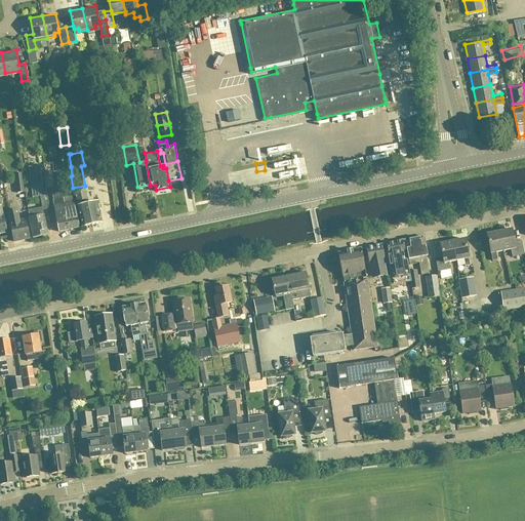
[(43,171),(44,185),(53,184),(51,169),(43,170),(42,165),(29,166),(30,172),(43,171)]
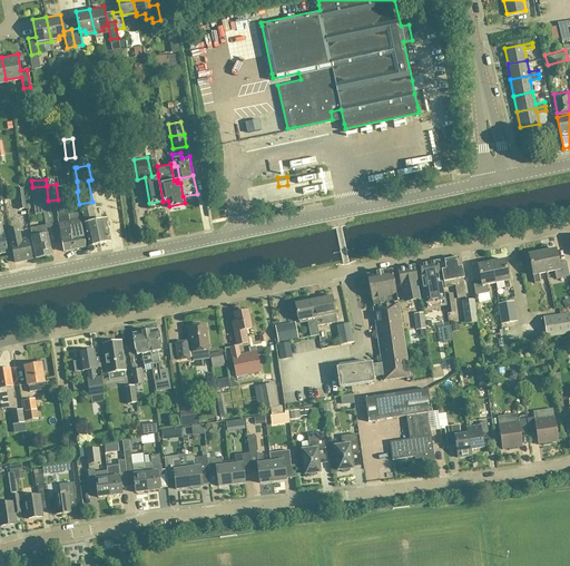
[(27,206),(25,185),(18,186),(20,207),(27,206)]
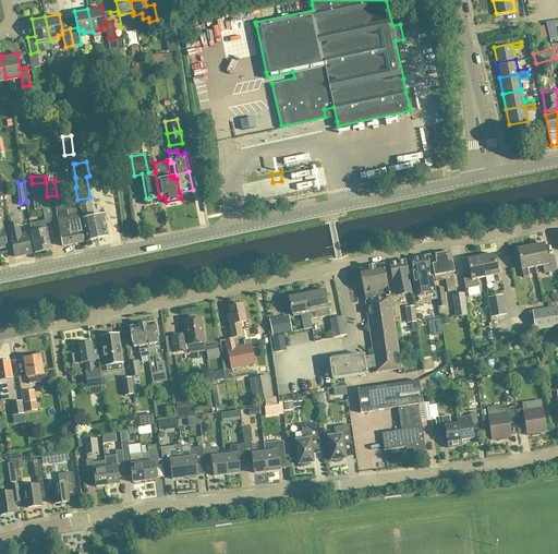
[(35,206),(41,205),(48,204),(47,196),(46,182),(32,183),(35,206)]
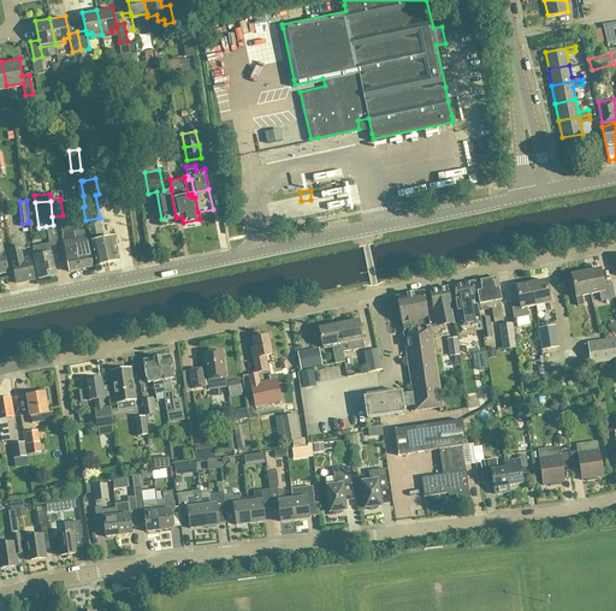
[(102,236),(99,218),(86,220),(95,264),(119,259),(113,233),(102,236)]
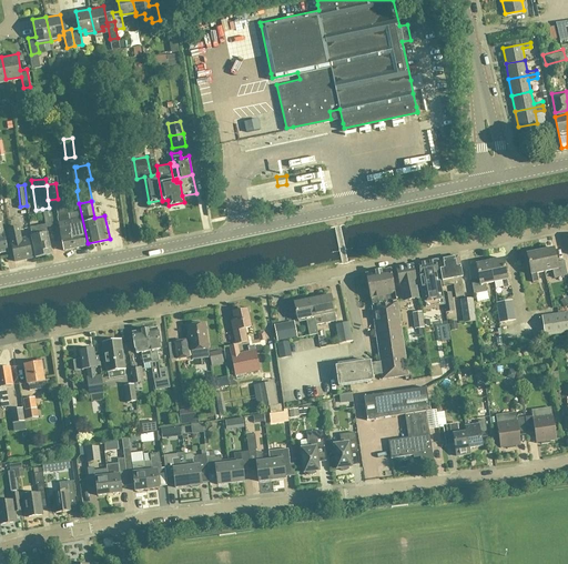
[(69,221),(70,221),(68,211),(66,202),(59,203),(57,207),(58,212),(59,213),(58,215),(57,215),(63,248),(73,247),(70,234),(72,233),(71,228),(70,229),(69,221)]
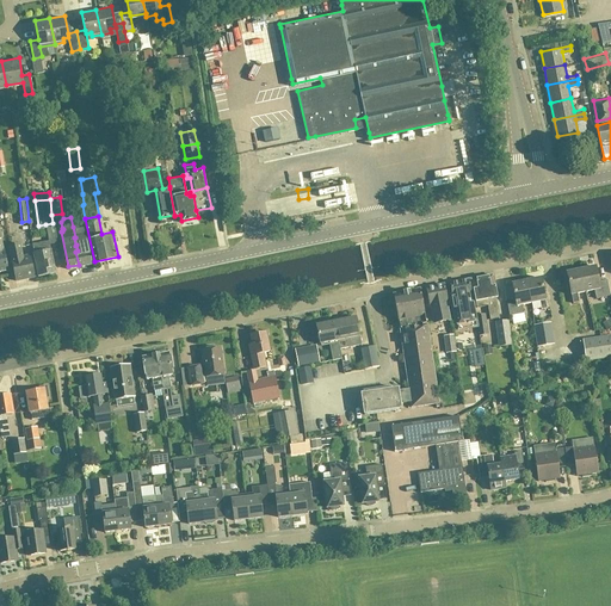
[(75,252),(79,265),(91,263),(85,233),(82,224),(73,227),(75,237),(74,237),(75,246),(76,245),(78,251),(75,252)]
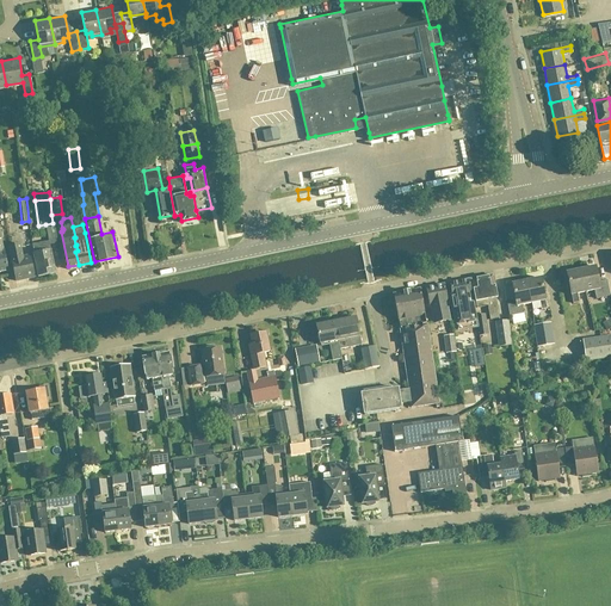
[(55,270),(49,242),(48,239),(31,242),(34,252),(32,252),(37,273),(55,270)]
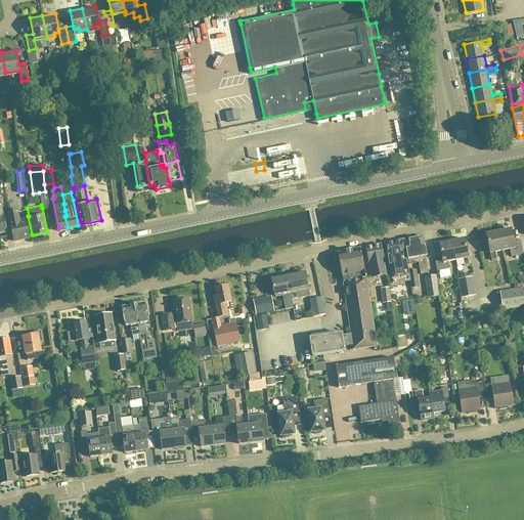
[(16,207),(7,209),(13,239),(29,235),(26,217),(18,218),(16,207)]
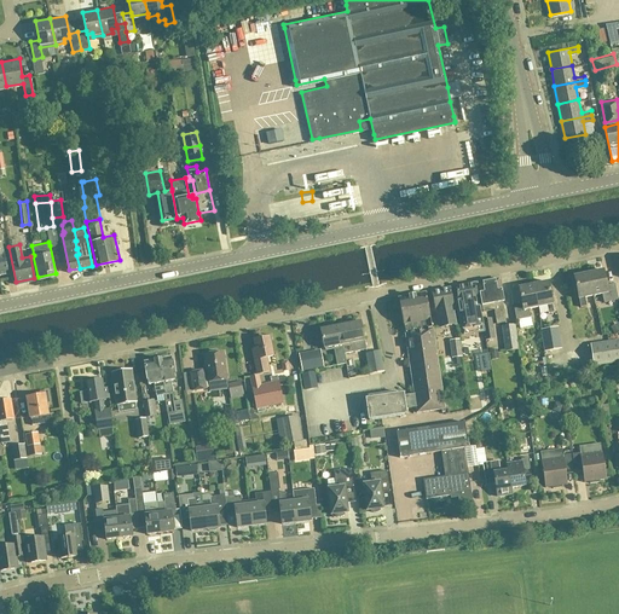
[(603,267),(589,271),(594,293),(602,291),(603,300),(618,296),(614,281),(606,283),(603,267)]
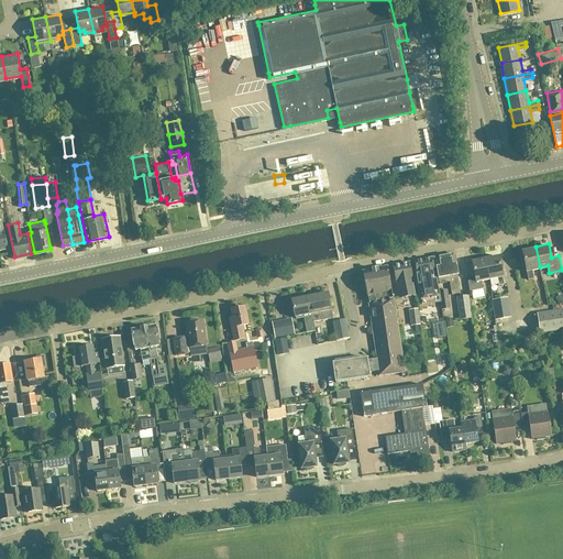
[(540,266),(536,247),(521,249),(528,277),(533,276),(531,269),(540,266)]
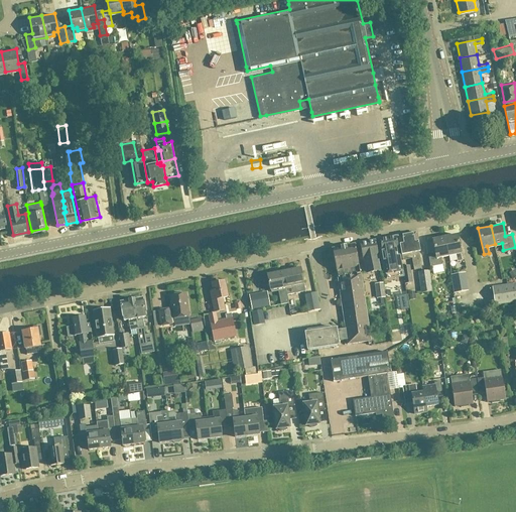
[(416,230),(408,232),(412,256),(414,268),(421,266),(418,249),(420,249),(416,230)]
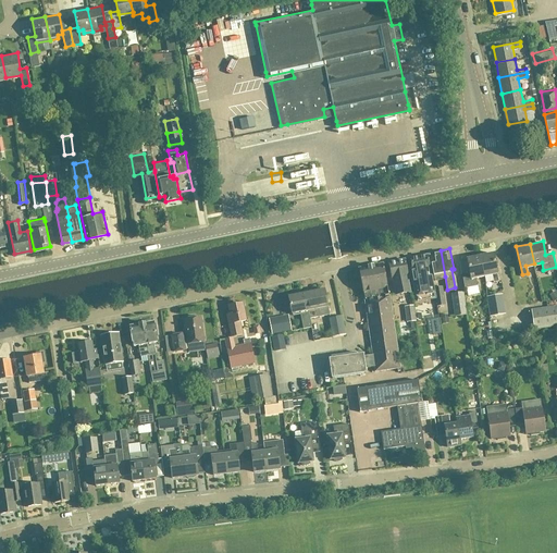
[(441,250),(430,253),(434,278),(445,277),(441,250)]
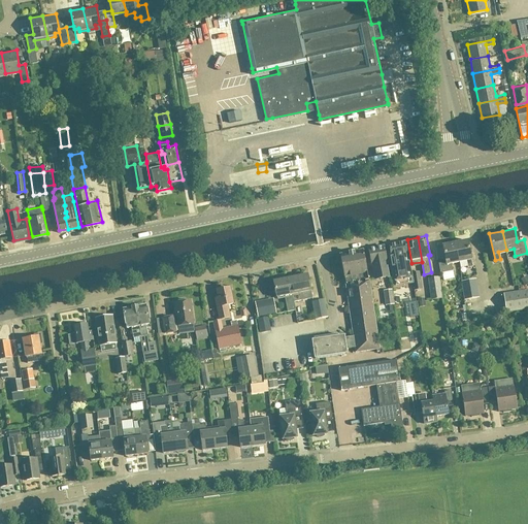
[(467,237),(455,240),(458,260),(466,258),(467,265),(472,264),(467,237)]
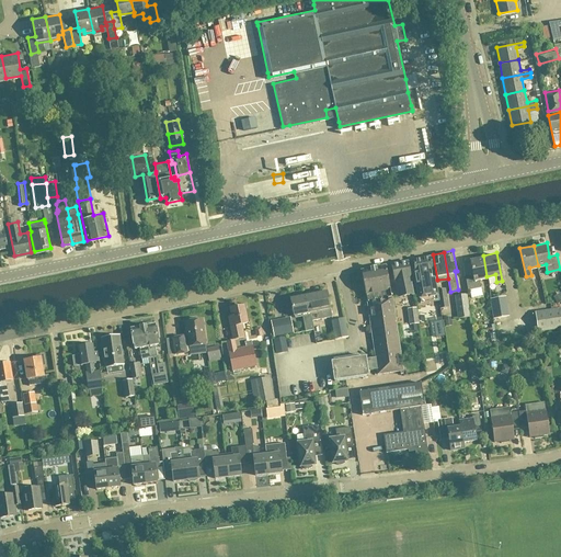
[(437,297),(430,254),(413,258),(415,271),(413,271),(419,300),(437,297)]
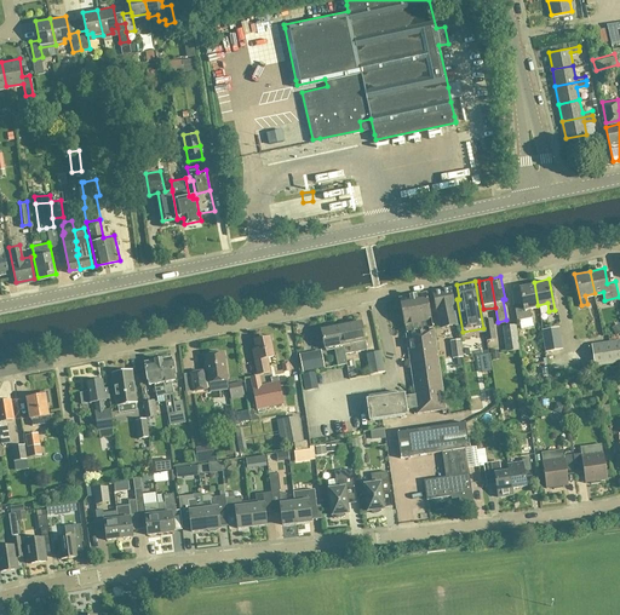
[(538,305),(534,282),(520,285),(522,300),(514,303),(517,319),(532,315),(530,306),(538,305)]
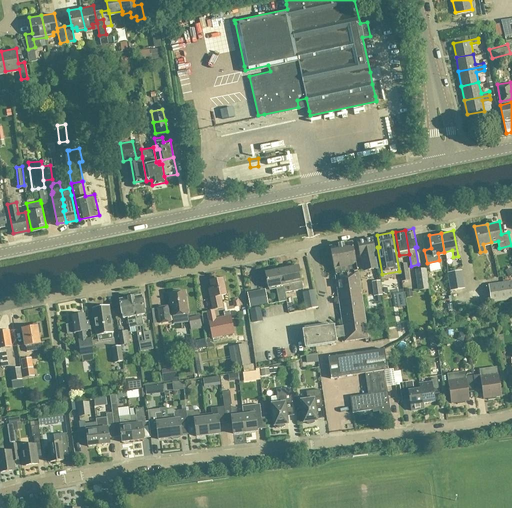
[(374,252),(371,236),(357,239),(360,255),(361,255),(364,268),(376,266),(373,252),(374,252)]
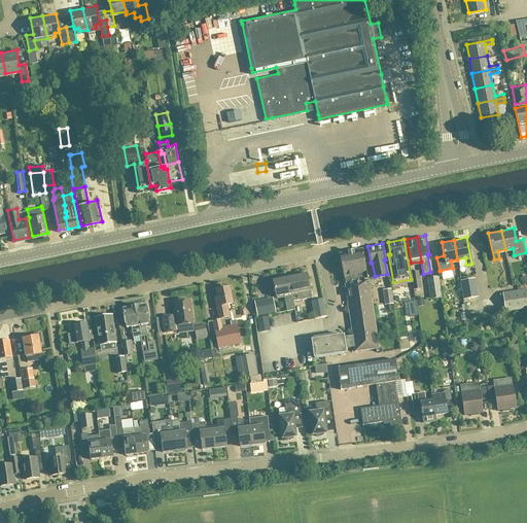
[(344,274),(345,280),(367,277),(366,269),(362,247),(339,251),(343,274),(344,274)]
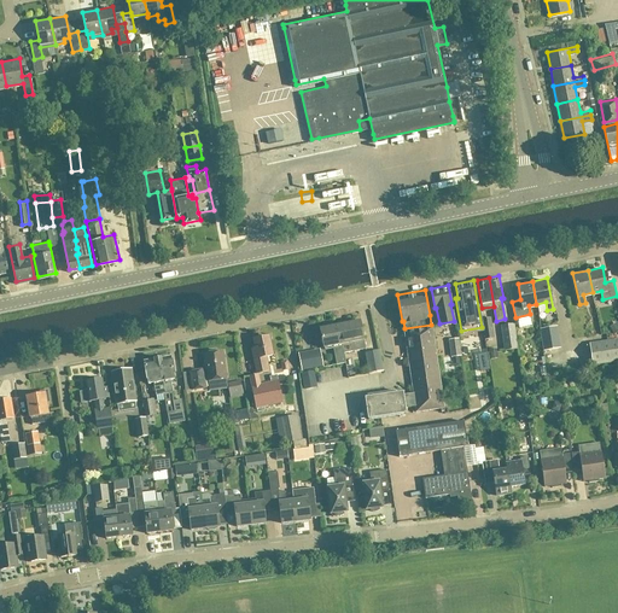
[(338,322),(344,350),(366,346),(361,317),(338,322)]
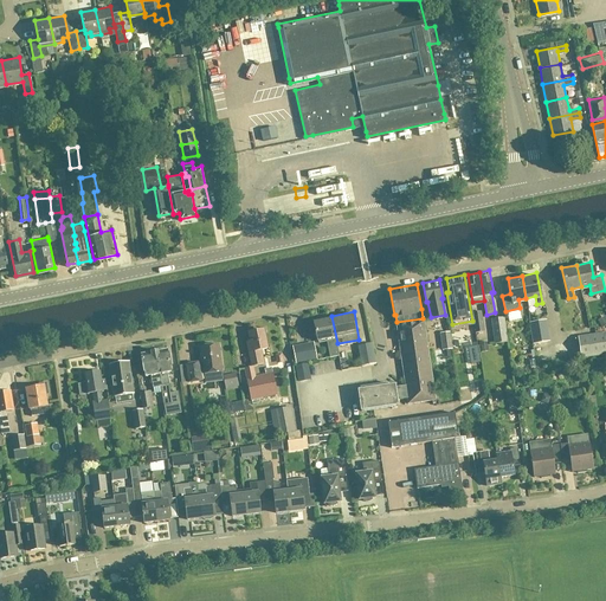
[(474,316),(475,330),(484,329),(482,315),(474,316)]
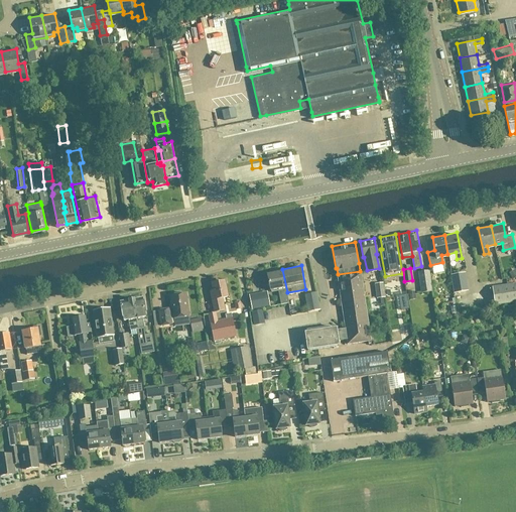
[(429,268),(418,270),(421,290),(432,289),(429,268)]
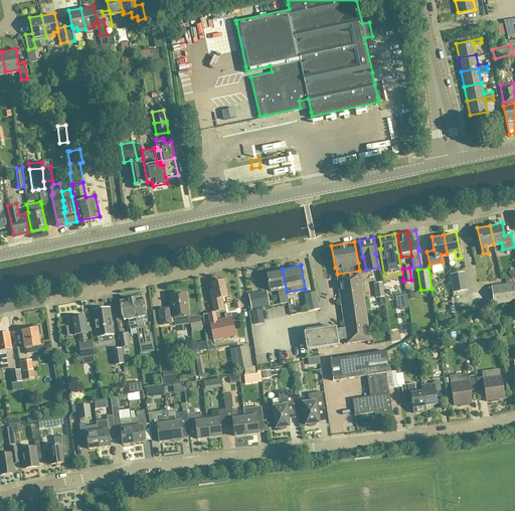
[(287,292),(282,269),(267,272),(270,288),(277,287),(280,302),(288,300),(286,292),(287,292)]
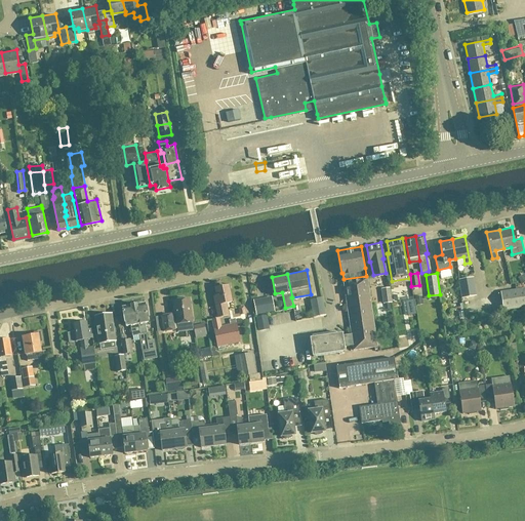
[(368,275),(366,276),(344,279),(346,291),(340,292),(341,298),(346,298),(351,331),(353,343),(354,348),(378,345),(368,275)]
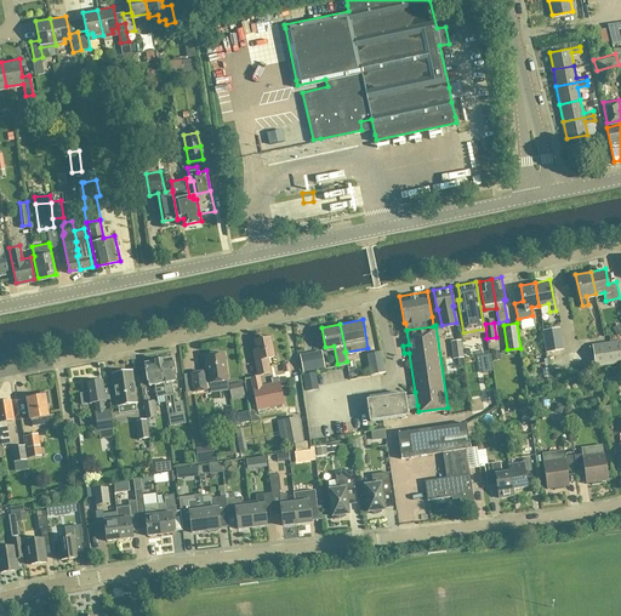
[(558,326),(542,329),(546,349),(560,348),(558,326)]
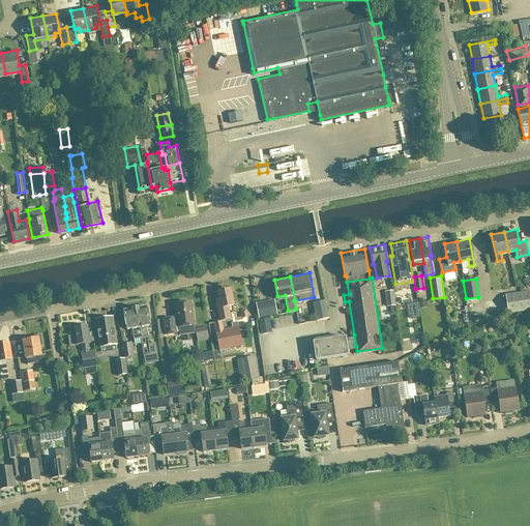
[(234,302),(230,286),(225,287),(224,286),(221,287),(219,288),(217,289),(219,297),(216,297),(221,318),(230,316),(227,304),(234,302)]
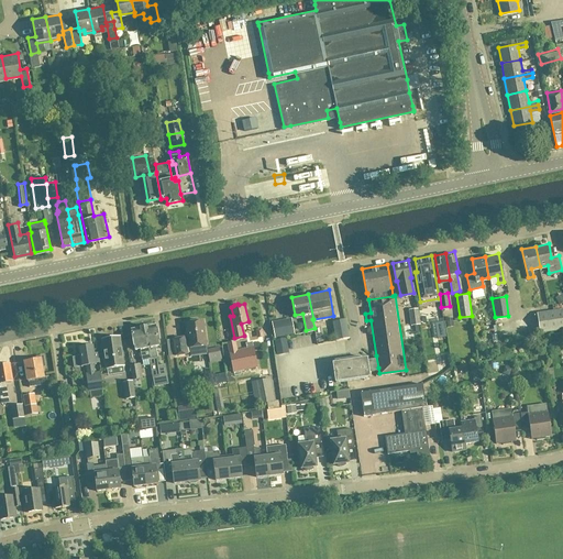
[(410,322),(419,321),(417,306),(409,307),(410,322)]
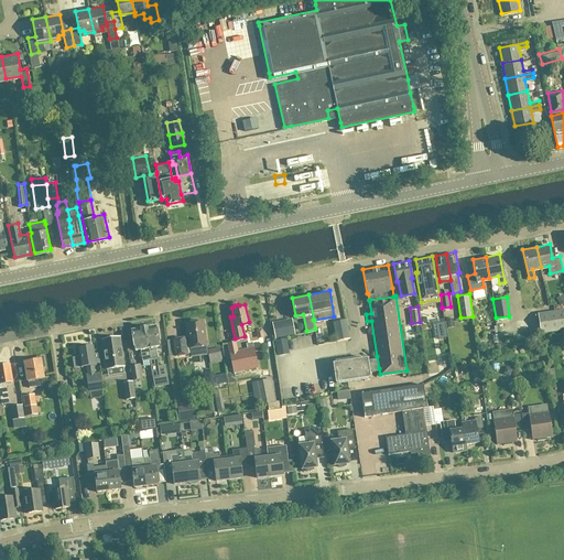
[(563,308),(538,312),(541,331),(563,327),(563,308)]
